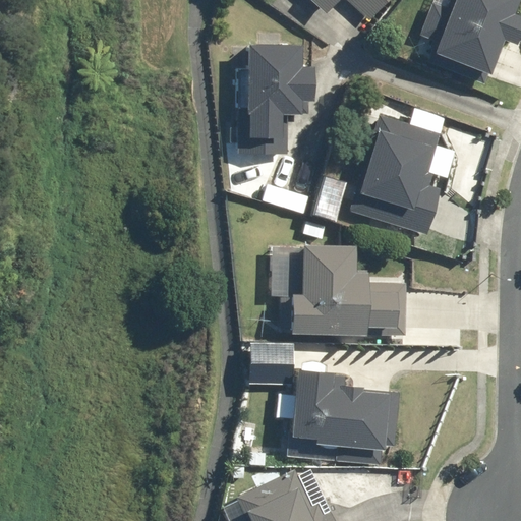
[(309,0),(324,12),(335,0),(342,0),(368,20),(385,0),(309,0)]
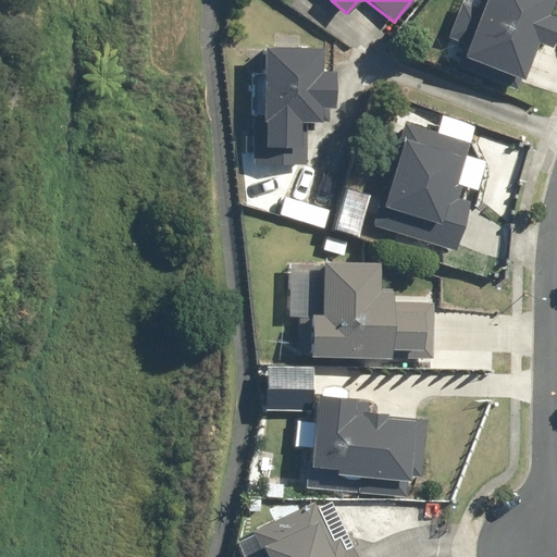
[(467,44),(459,64),(521,86),(537,42),(552,48),(556,33),(556,17),(547,14),(552,0),(482,0),(479,9),(461,3),(449,37),(467,44)]
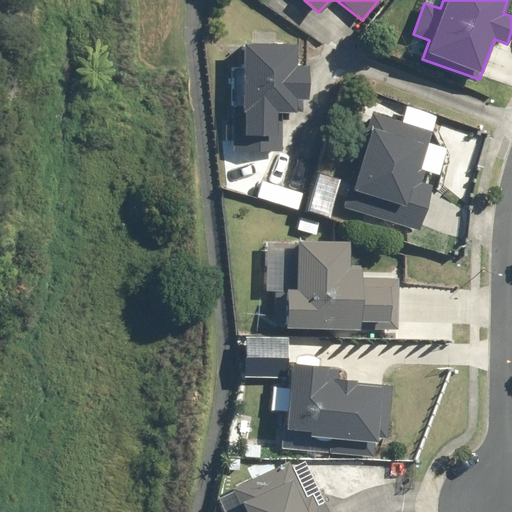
[(241,105),(233,105),(233,150),(259,150),(281,150),(281,110),(294,110),(294,99),(307,99),(307,65),(294,65),(294,44),(242,43),(242,44),(241,105)]
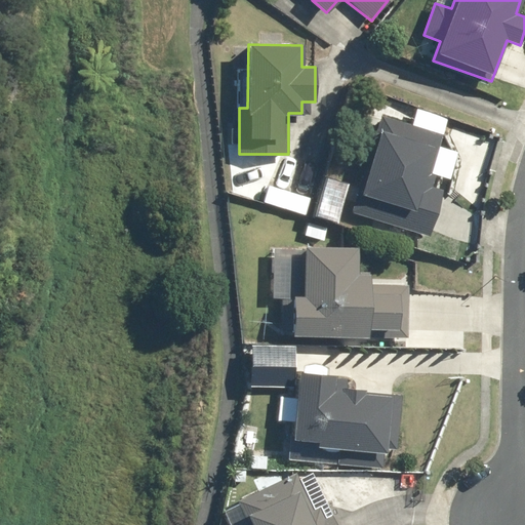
[(442,188),(422,183),(438,132),(380,115),(364,167),(363,167),(352,208),(350,215),(429,237),(442,188)]
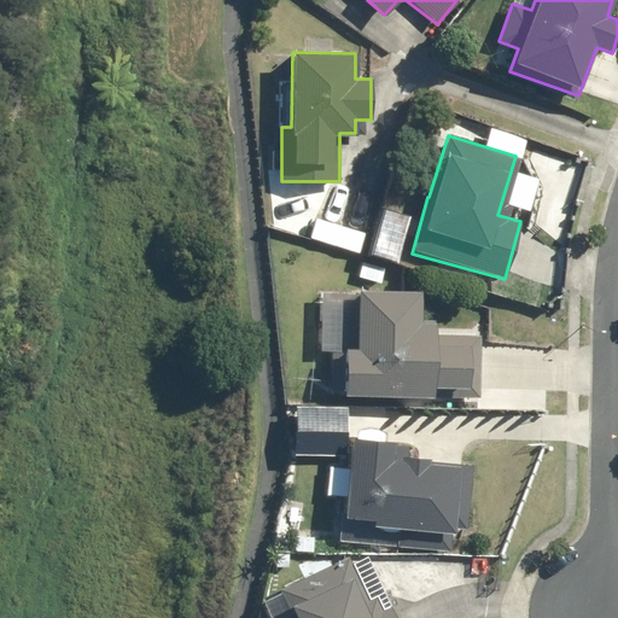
[(420,287),(357,286),(356,345),(344,345),(343,391),(432,394),(433,392),(477,396),(481,337),(432,334),(432,318),(419,318),(420,287)]
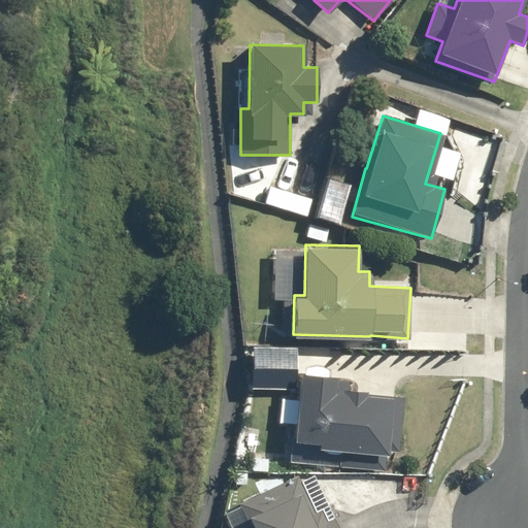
[(335,374),(299,371),(297,407),(294,443),(342,448),(341,466),(384,469),(385,452),(388,452),(392,394),(334,390),(335,374)]
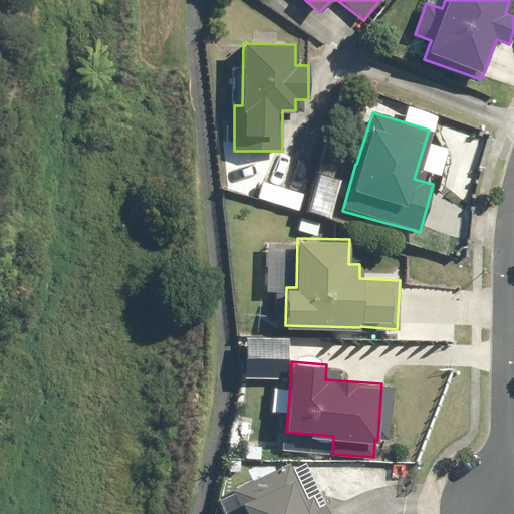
[(292,462),(232,489),(243,513),(329,513),(325,503),(313,508),(292,462)]
